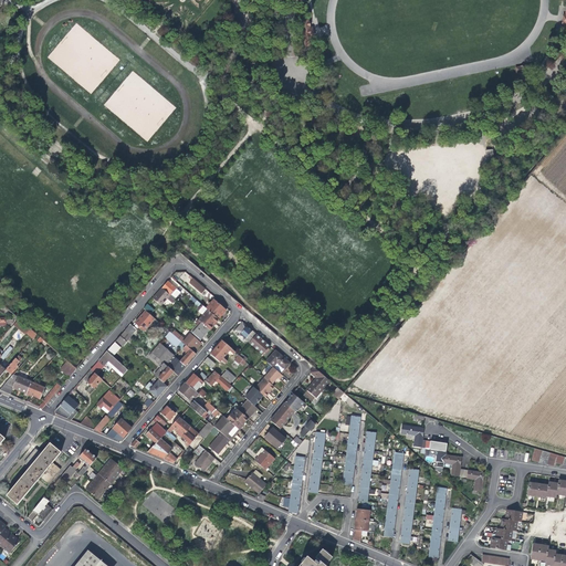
[(312,31),(310,20),(301,22),(305,46),(314,45),(312,31)]
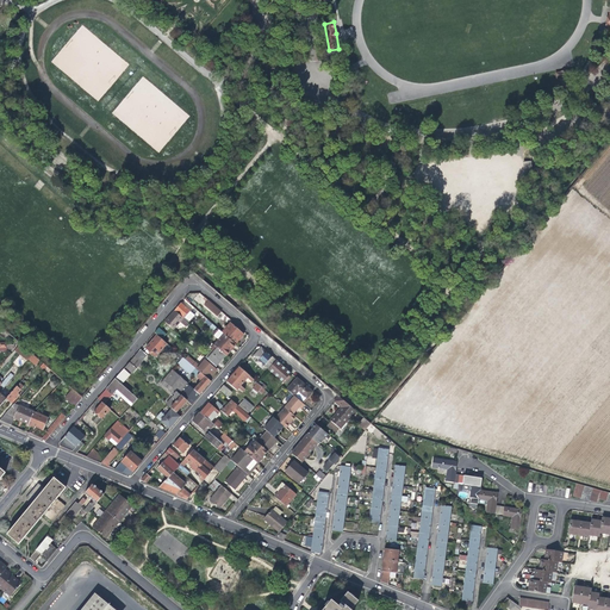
[(558,72),(558,75),(559,80),(573,76),(571,69),(558,72)]
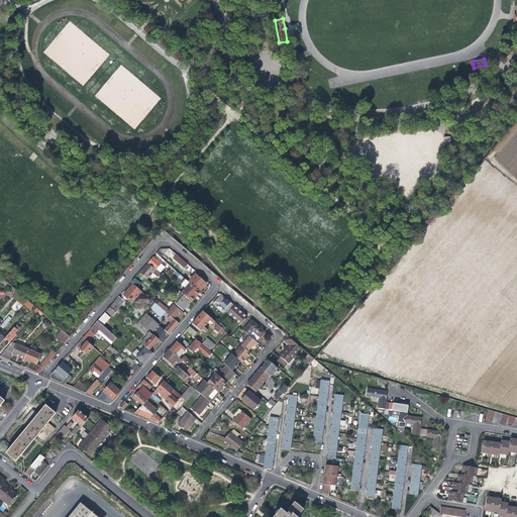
[(187,264),(177,255),(174,260),(179,264),(184,269),(187,264)]
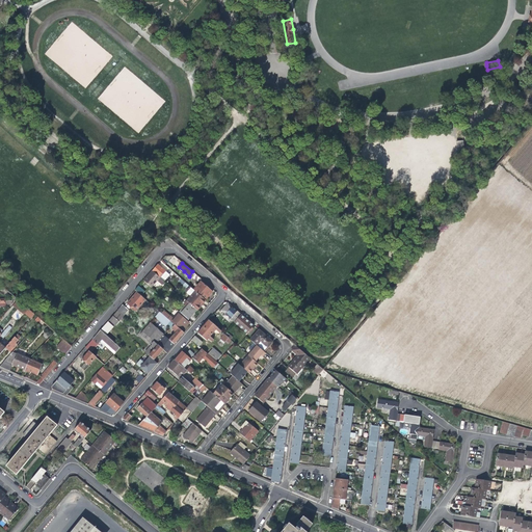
[(153,271),(160,277),(165,271),(162,269),(158,265),(153,271)]
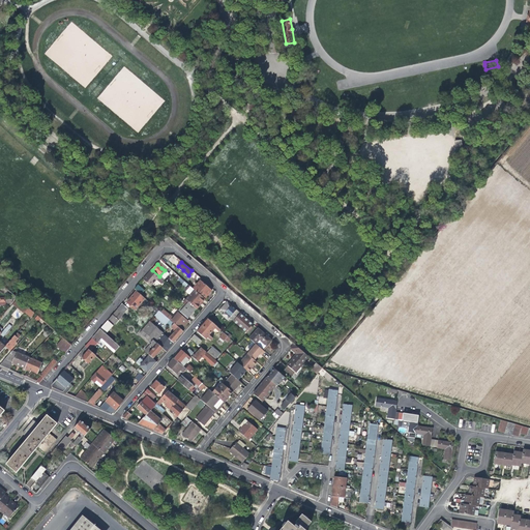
[(171,275),(181,284),(184,282),(171,269),(169,271),(172,274),(171,275)]
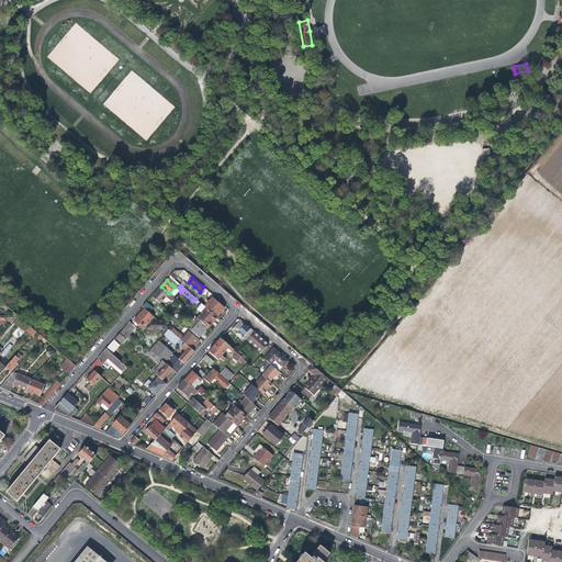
[(169,294),(160,287),(156,292),(154,294),(152,296),(159,304),(169,294)]
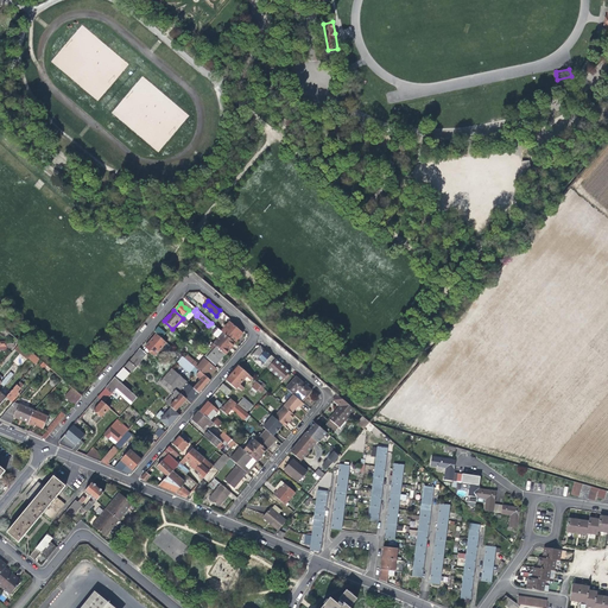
[(229,322),(221,331),(235,343),(240,337),(242,334),(229,322)]
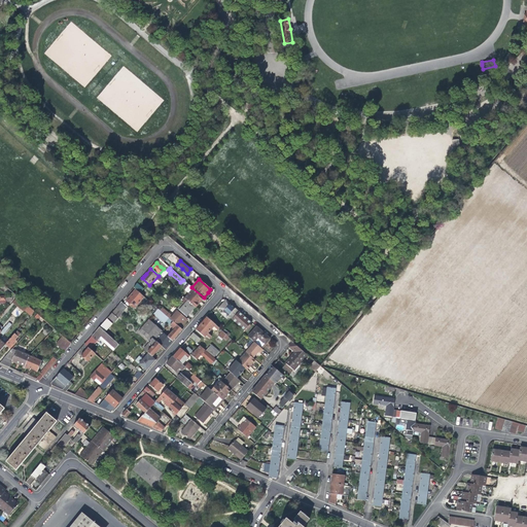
[(184,299),(185,299),(195,307),(200,302),(204,297),(191,287),(190,286),(183,280),(180,282),(185,287),(184,288),(189,292),(184,299)]
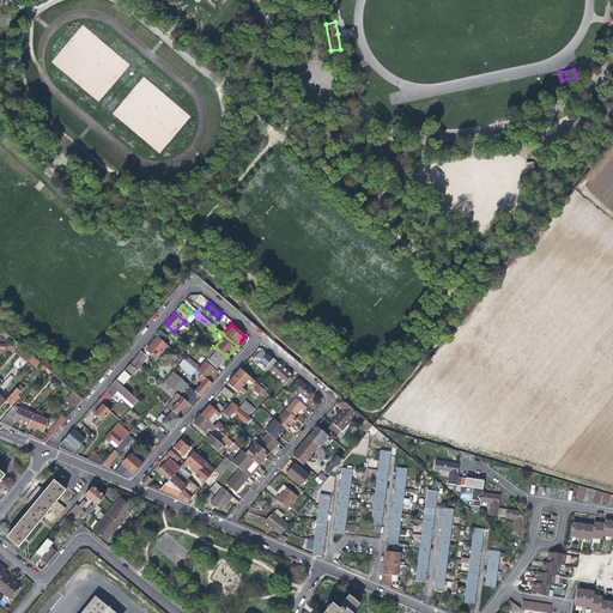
[(168,337),(161,329),(156,335),(158,338),(163,341),(168,337)]
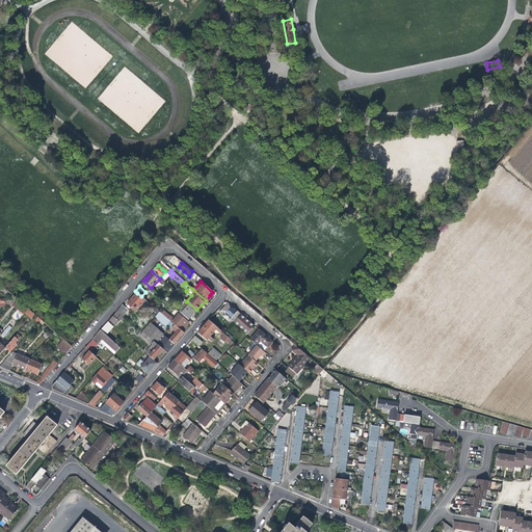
[(151,304),(141,296),(137,293),(132,298),(127,304),(135,311),(143,301),(150,307),(151,304)]
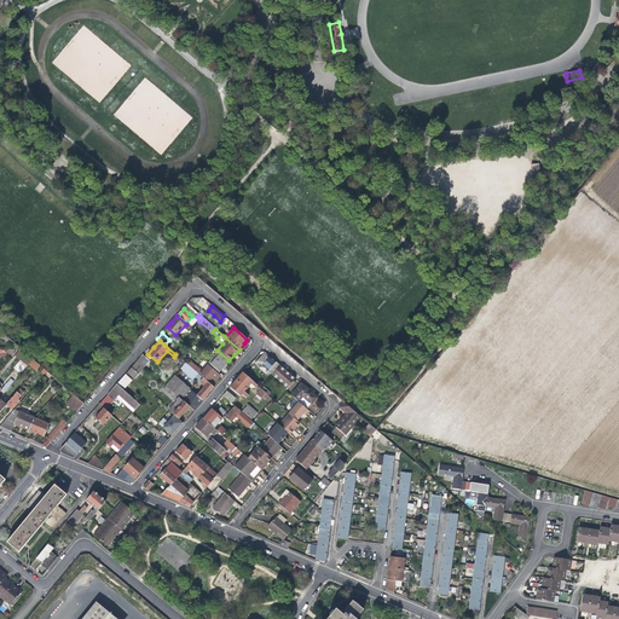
[(225,365),(229,360),(218,351),(208,363),(220,371),(225,365)]
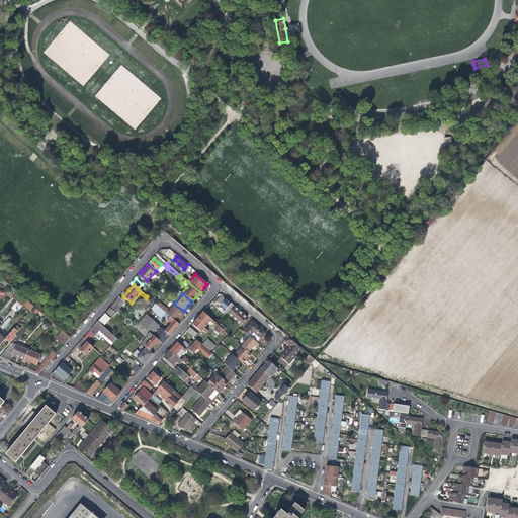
[(224,310),(228,313),(234,306),(222,295),(216,303),(219,306),(218,307),(223,312),(224,310)]
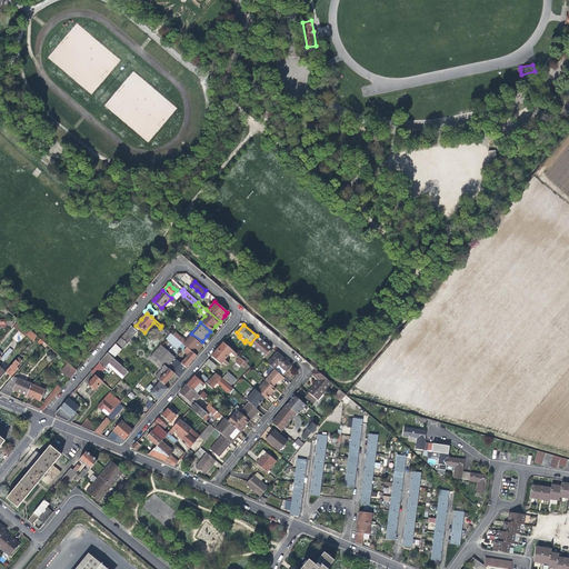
[(172,330),(170,332),(171,333),(195,353),(199,348),(202,345),(191,335),(186,341),(172,330)]
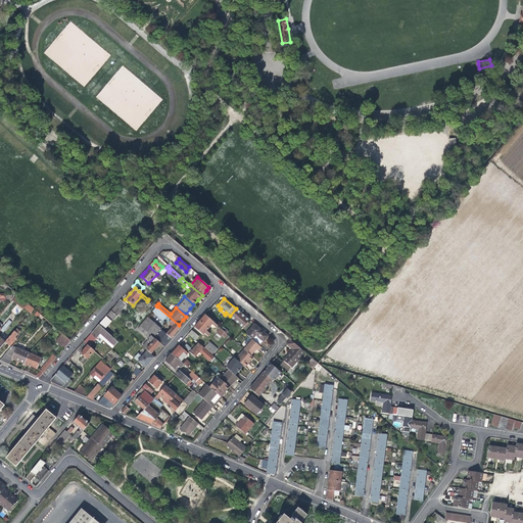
[(31,315),(35,311),(29,304),(25,308),(31,315)]
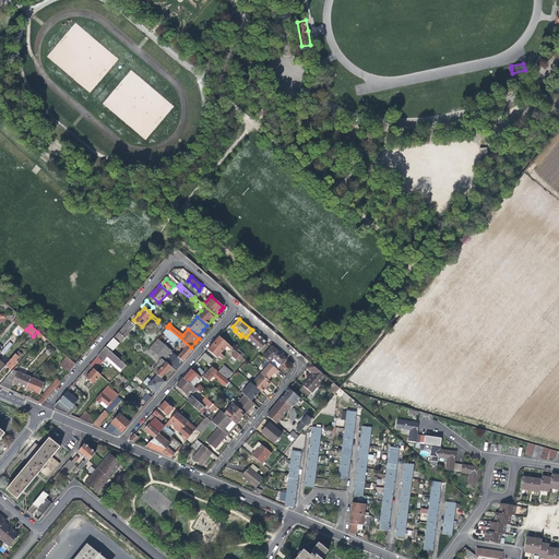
[(126,335),(130,331),(127,329),(123,326),(120,331),(115,336),(121,343),(126,337),(126,335)]
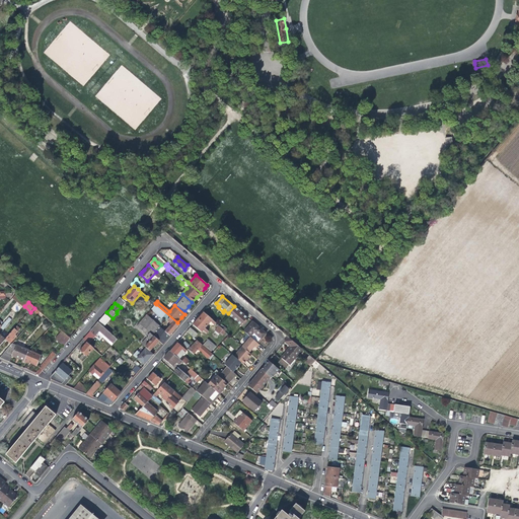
[(147,315),(139,323),(159,341),(162,344),(171,334),(179,324),(177,322),(156,304),(154,306),(151,309),(162,318),(163,317),(168,321),(168,320),(171,323),(168,326),(169,327),(165,331),(160,327),(161,327),(147,315)]
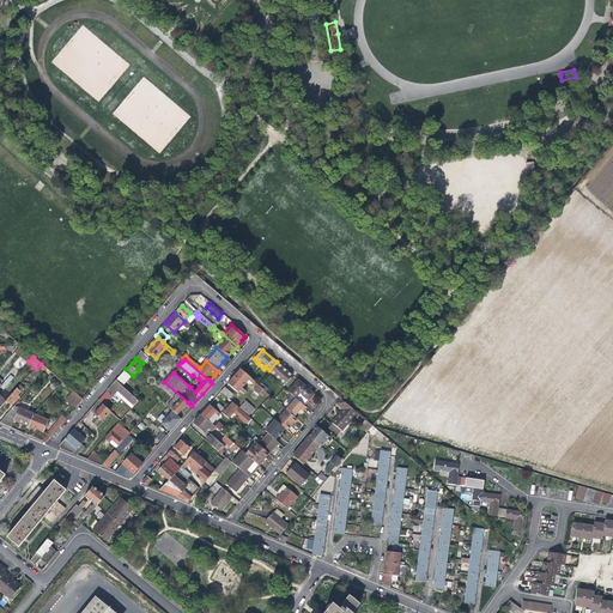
[(287,371),(277,362),(269,370),(280,380),(284,375),(287,371)]
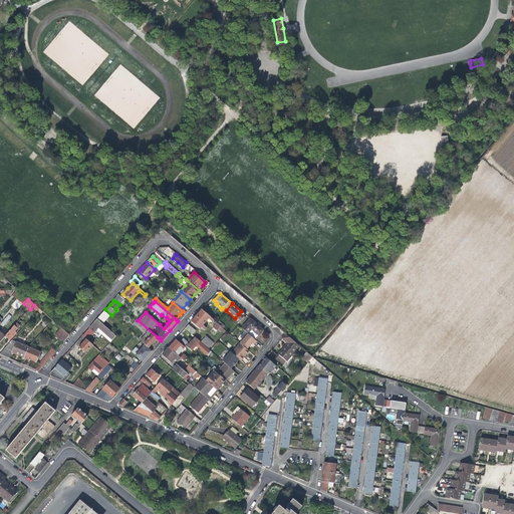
[(214,319),(202,309),(194,318),(191,321),(200,329),(201,327),(205,330),(207,328),(203,325),(209,318),(212,321),(214,319)]
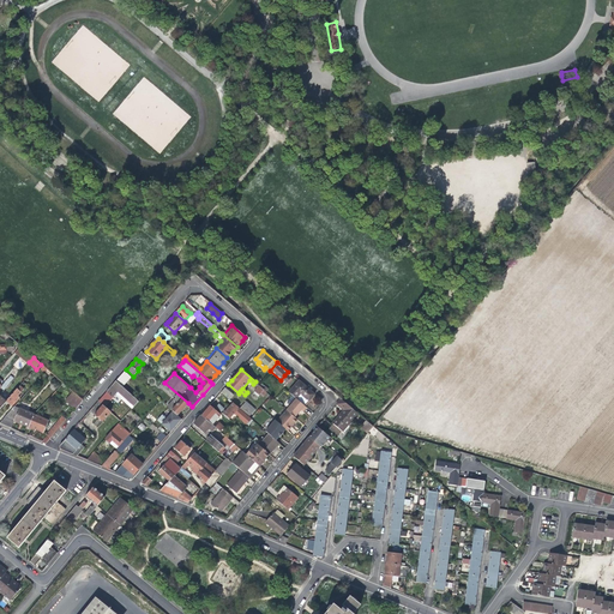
[(121,375),(115,381),(130,393),(133,390),(125,383),(131,375),(125,371),(121,375)]
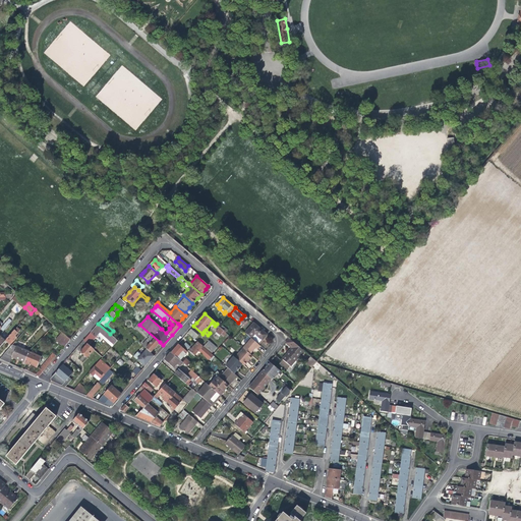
[(265,338),(267,335),(249,320),(241,330),(251,338),(258,344),(261,341),(262,341),(265,338)]
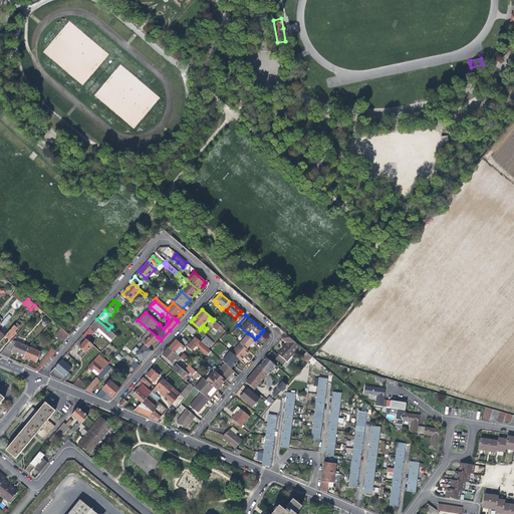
[(92,324),(82,336),(87,341),(94,333),(93,332),(95,329),(110,342),(116,336),(108,329),(96,319),(92,324)]
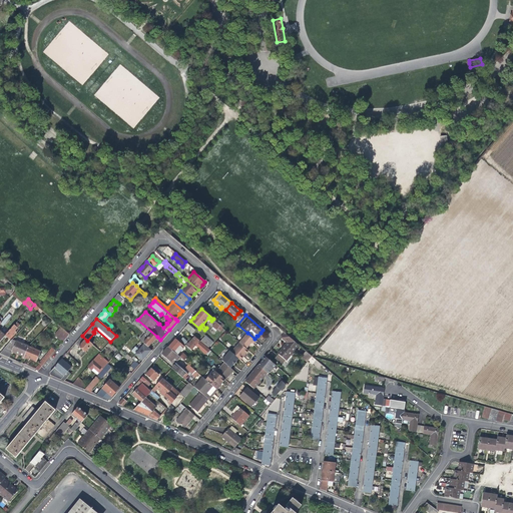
[(146,332),(145,333),(148,336),(143,342),(144,344),(148,347),(153,341),(157,337),(137,320),(135,321),(138,324),(137,325),(146,332)]
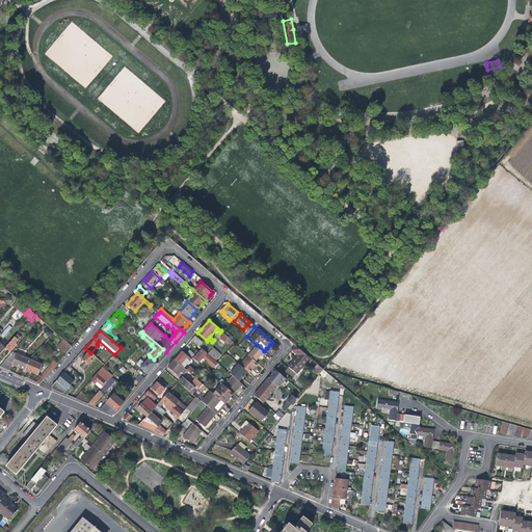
[(19,333),(17,335),(15,338),(5,347),(8,350),(10,352),(17,345),(16,343),(23,336),(19,333)]
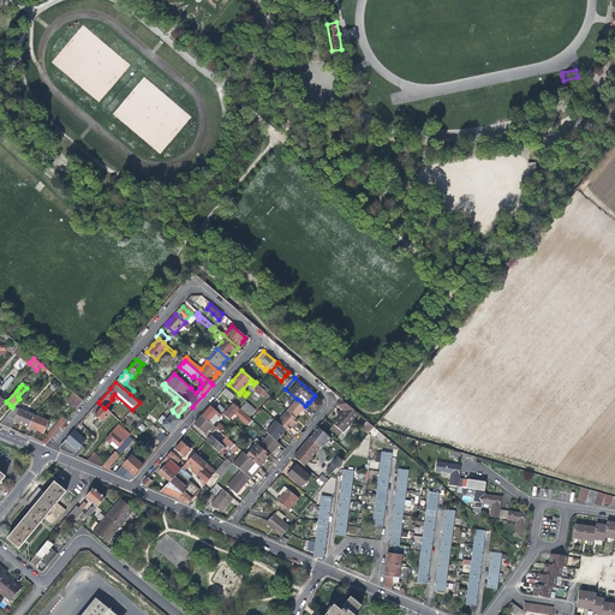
[(75,410),(78,406),(83,401),(73,393),(66,402),(75,410)]
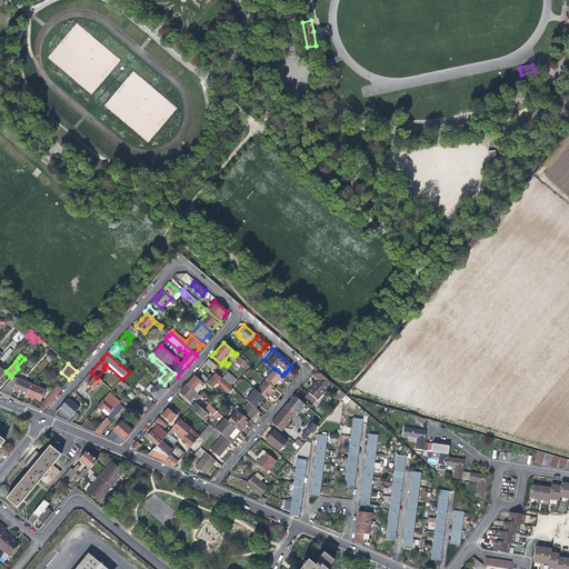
[(155,376),(159,379),(165,372),(161,369),(155,376)]
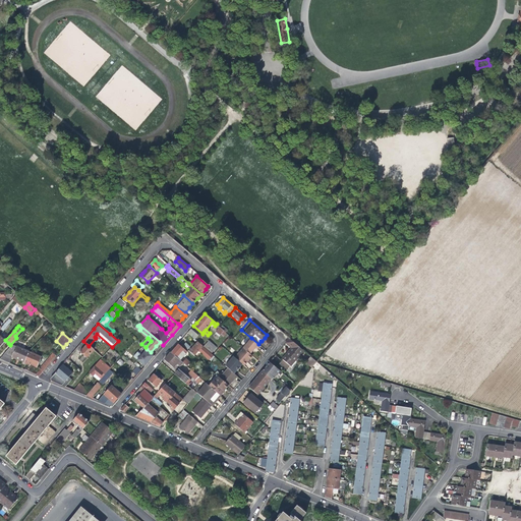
[(259,346),(258,344),(251,338),(242,348),(243,348),(250,354),(254,349),(255,347),(257,349),(259,346)]
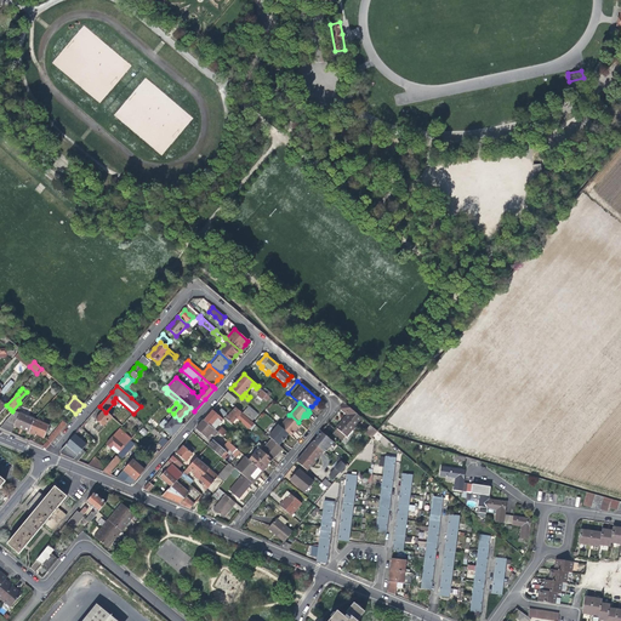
[(347,436),(362,419),(345,404),(341,409),(348,415),(342,421),(337,428),(337,429),(346,437),(346,436),(347,436)]
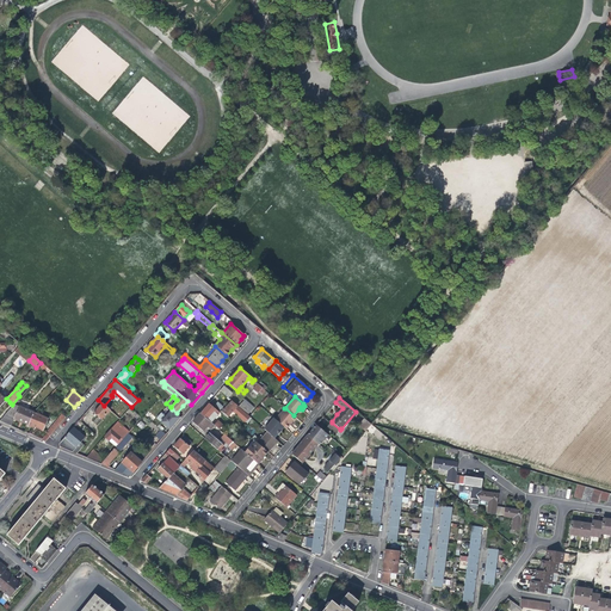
[(104,406),(98,400),(90,409),(96,415),(102,420),(110,411),(104,406)]
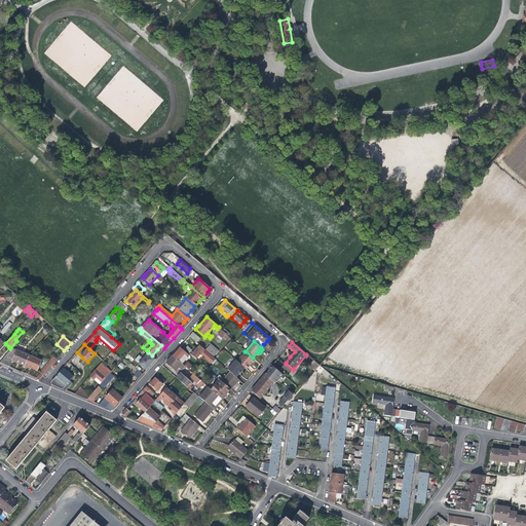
[(208,347),(216,353),(219,350),(211,344),(208,347)]
